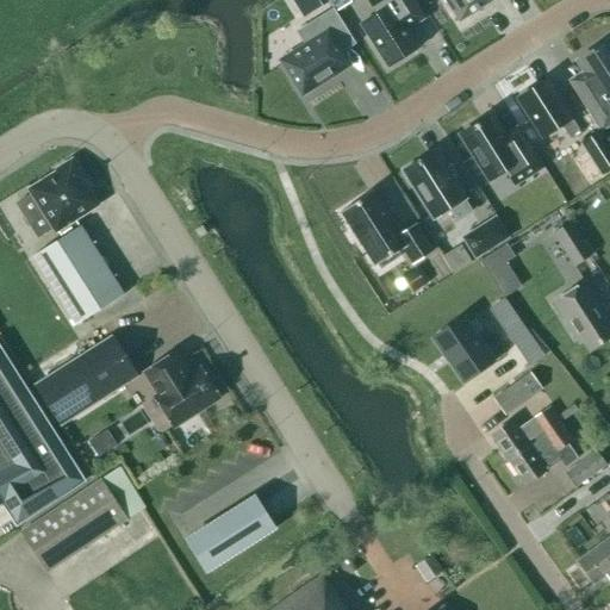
[(349,0),(328,0),(336,13),(352,2),(349,0)]
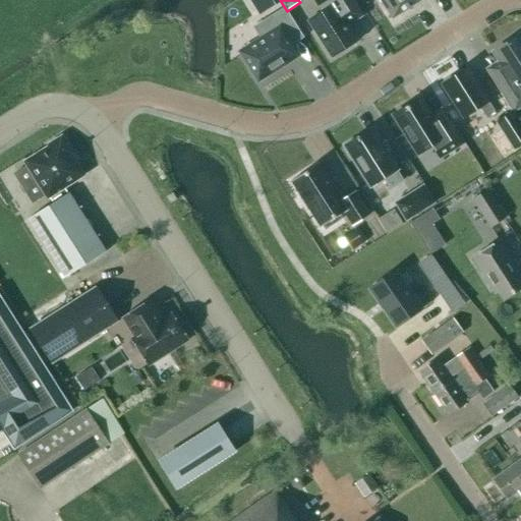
[(358,9),(351,0),(313,0),(322,12),(307,21),(331,58),(357,42),(343,18),(358,9)]
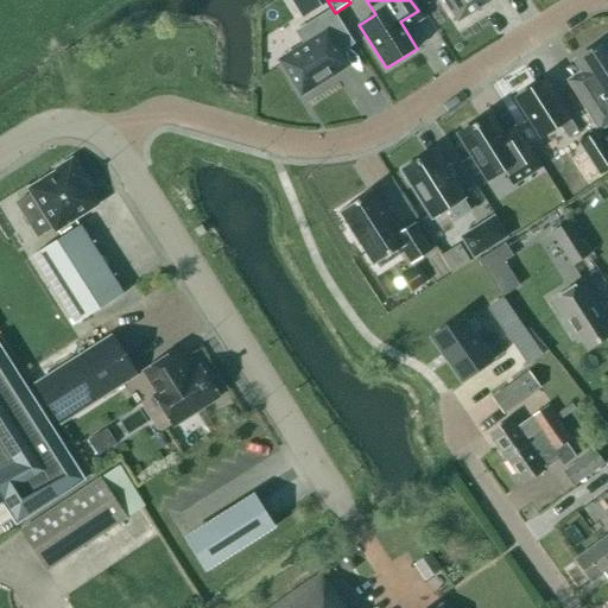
[(443,0),(457,23),(491,1),(488,0),(443,0)]
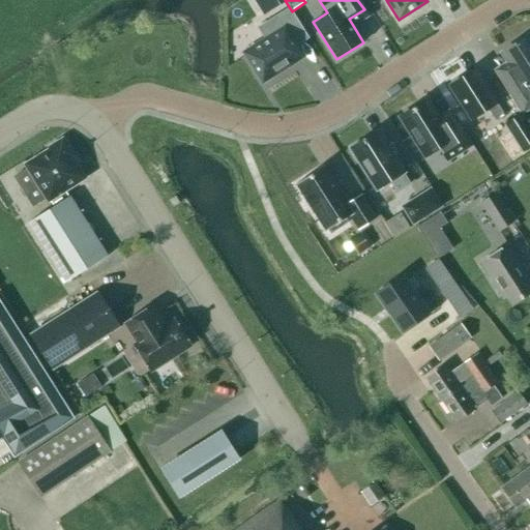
[(245,54),(263,82),(301,57),(294,47),(307,38),(289,8),(262,26),(269,38),(245,54)]
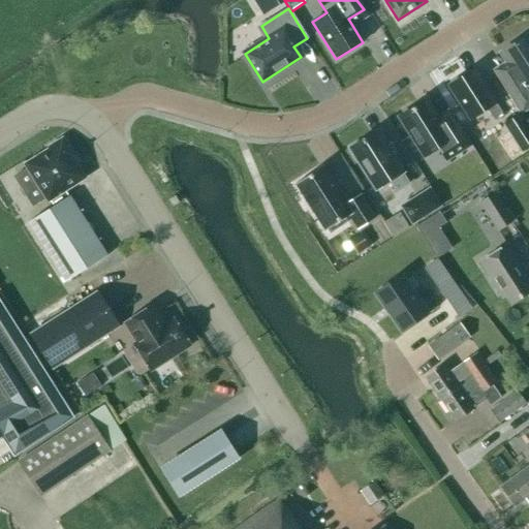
[(500,53),(505,61),(494,69),(502,82),(522,113),(528,106),(528,39),(527,36),(500,53)]
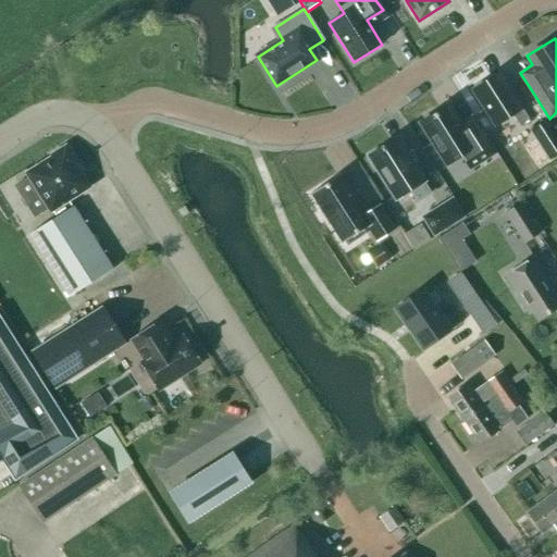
[(495,126),(509,116),(515,118),(520,128),(530,122),(498,74),(472,90),(495,126)]
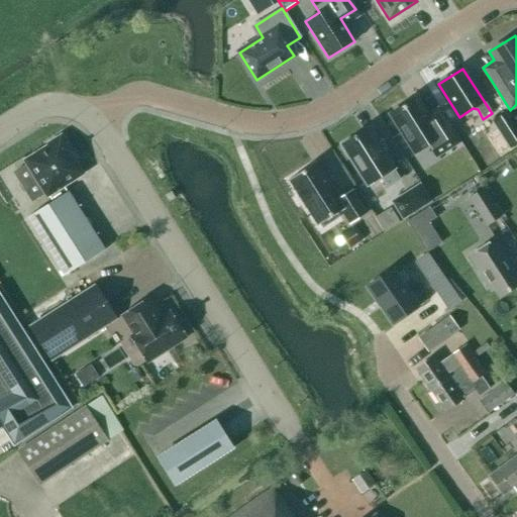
[(416,98),(390,114),(415,152),(428,144),(436,158),(459,142),(442,115),(437,108),(426,115),(416,98)]
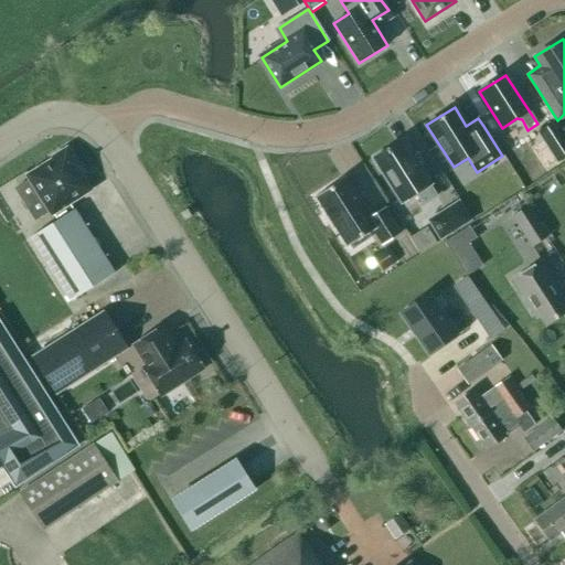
[(564,157),(564,138),(555,123),(539,134),(556,162),(564,157)]
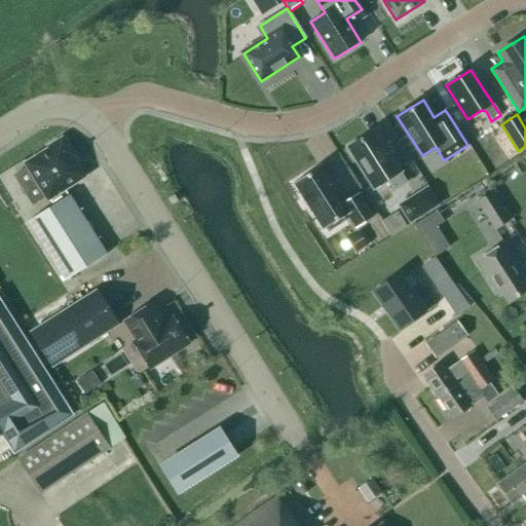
[(348,148),(374,188),(386,180),(393,191),(406,183),(399,172),(400,172),(374,132),(348,148)]
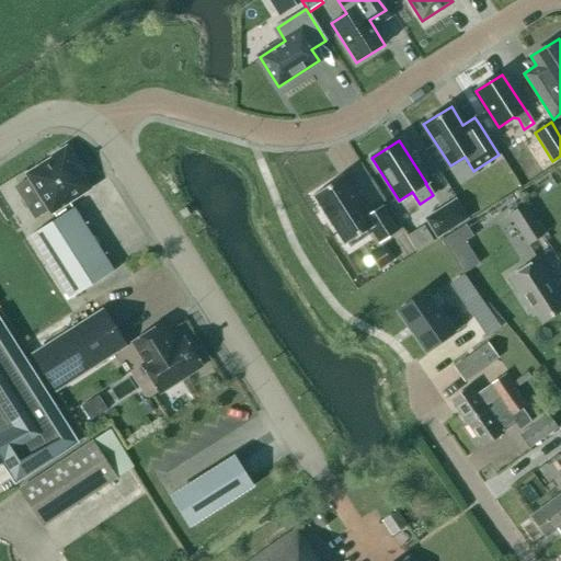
[(52,212),(57,219),(73,208),(68,202),(89,189),(72,163),(76,162),(66,147),(50,157),(53,159),(27,175),(52,212)]
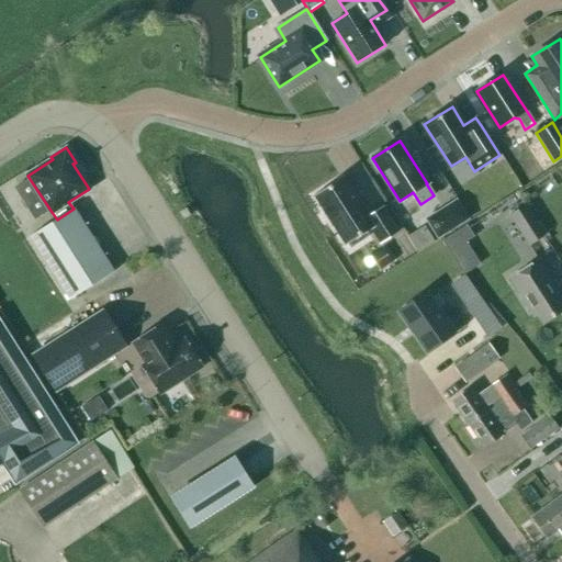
[(330,222),(346,246),(371,229),(380,244),(398,232),(383,208),(370,216),(344,176),(314,195),(323,211),(322,212),(329,223),(330,222)]
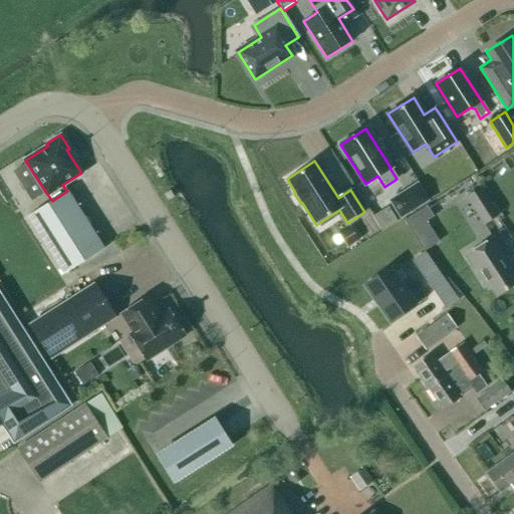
[(417,184),(390,201),(401,218),(428,201),(417,184)]
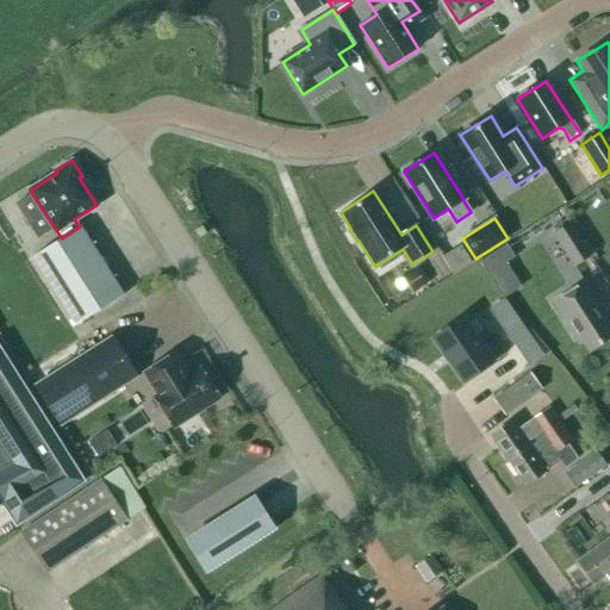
[(553,234),(573,266),(590,255),(570,223),(553,234)]
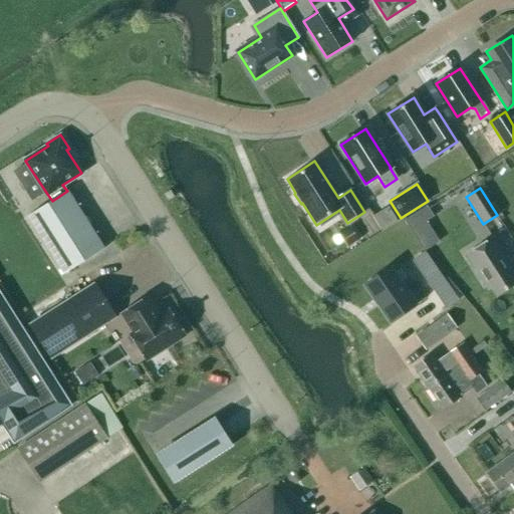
[(67,191),(52,201),(27,217),(64,274),(104,248),(67,191)]
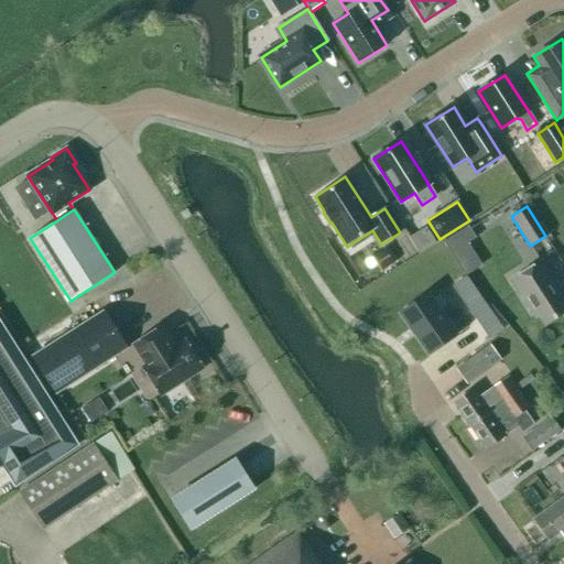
[(467,225),(444,240),(456,259),(472,248),(467,241),(475,236),(467,225)]
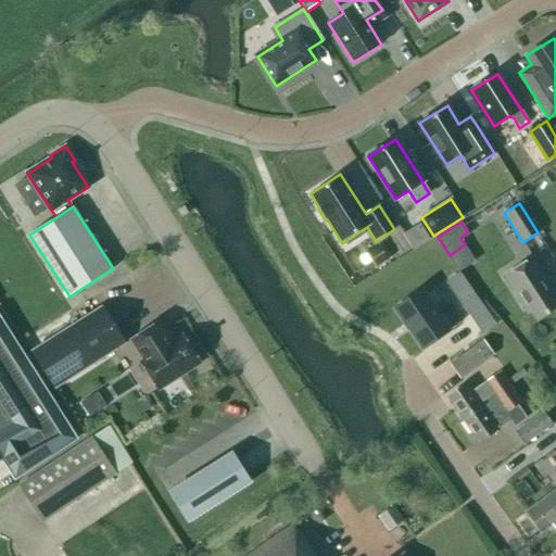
[(545,277),(533,257),(504,276),(527,313),(530,311),(536,319),(555,306),(555,300),(542,279),(545,277)]
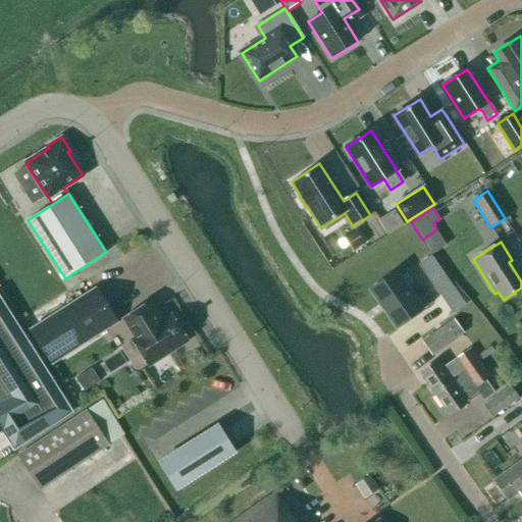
[(395,271),(369,290),(397,327),(422,308),(395,271)]
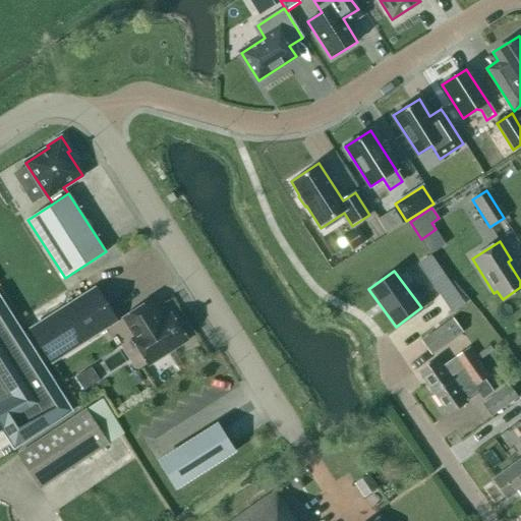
[(95,287),(30,329),(52,363),(117,322),(95,287)]
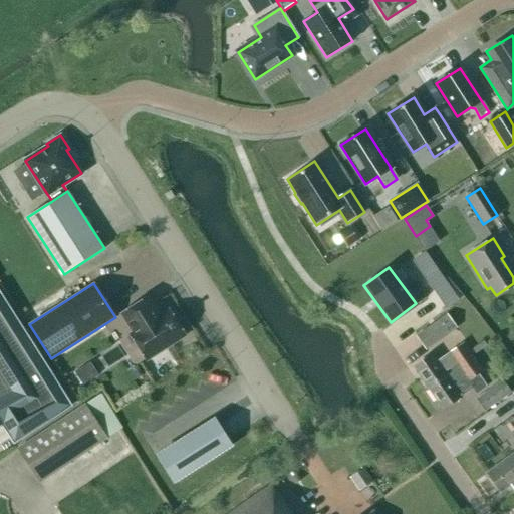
[(120,314),(121,315),(125,312),(137,330),(130,335),(146,359),(150,357),(154,358),(160,354),(162,349),(185,335),(169,310),(159,317),(146,298),(120,314)]
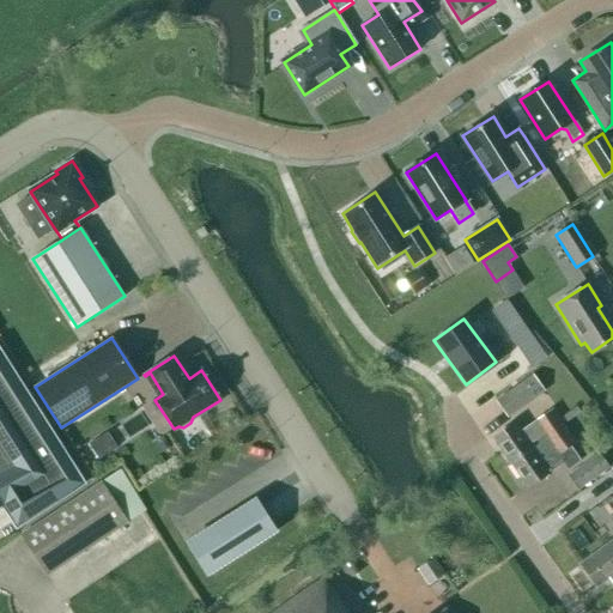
[(495,401),(507,418),(544,392),(532,374),(495,401)]
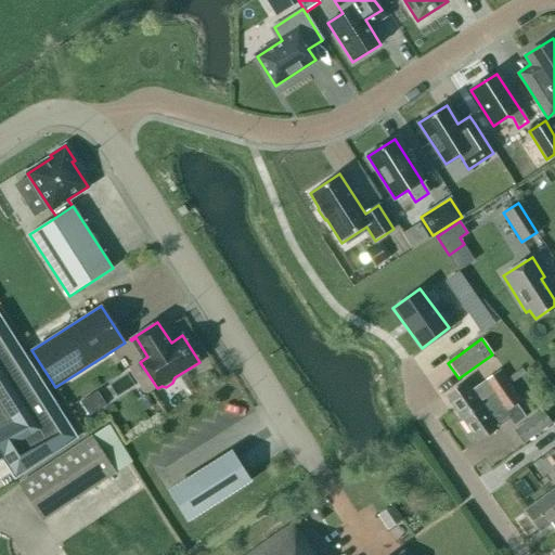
[(0,452),(37,429),(0,370),(0,452)]
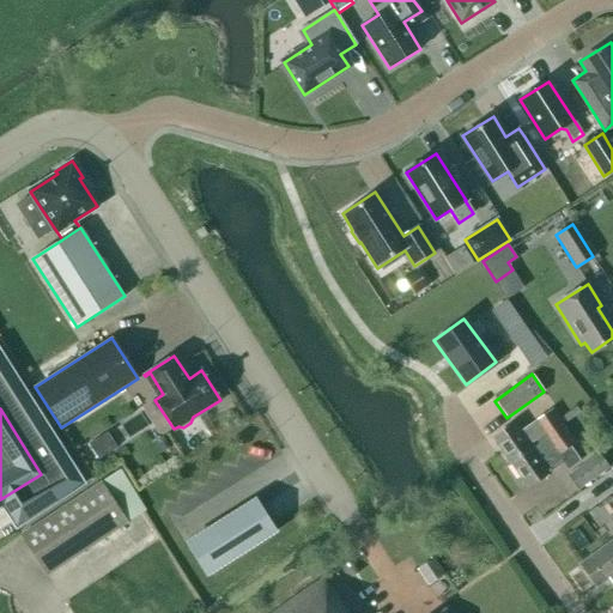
[(493,438),(510,462),(563,426),(551,410),(520,431),(515,423),(493,438)]
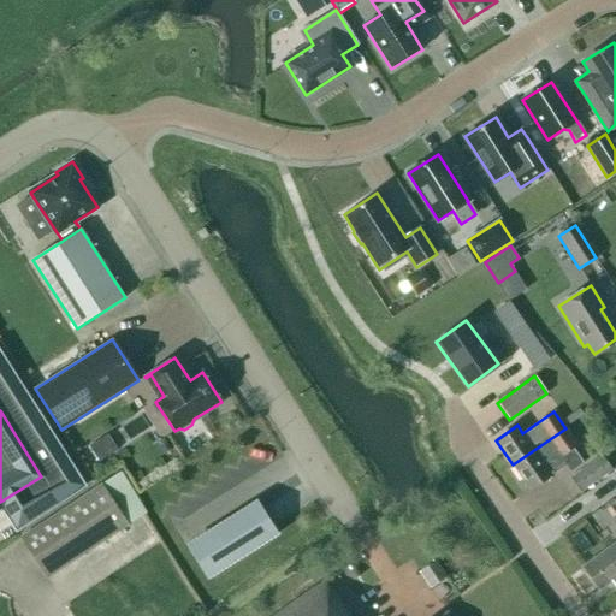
[(566,428),(513,465),(529,490),(551,474),(550,472),(564,462),(570,472),(582,463),(573,449),(579,445),(566,428)]
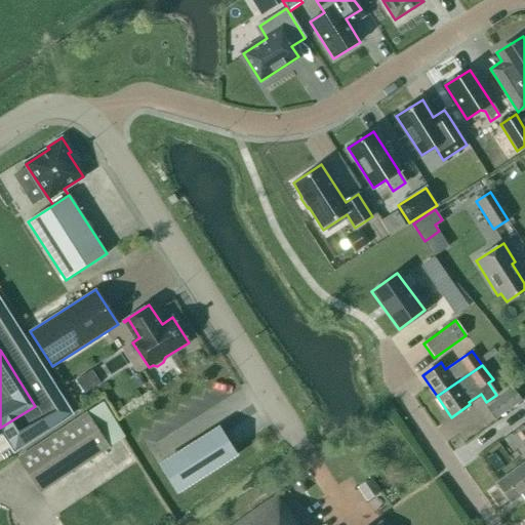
[(486,407),(494,418),(522,400),(513,388),(486,407)]
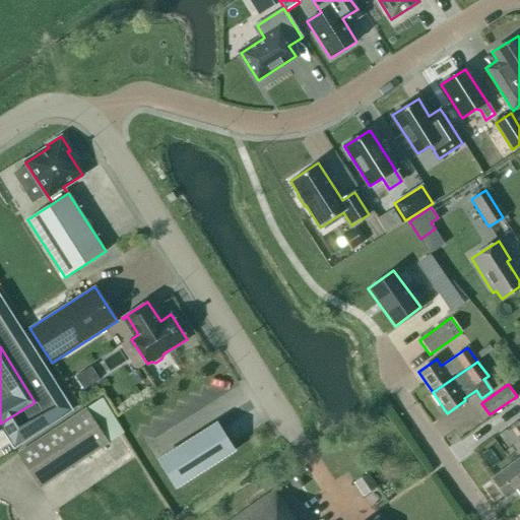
[(17,454),(40,489),(108,443),(85,409),(17,454)]
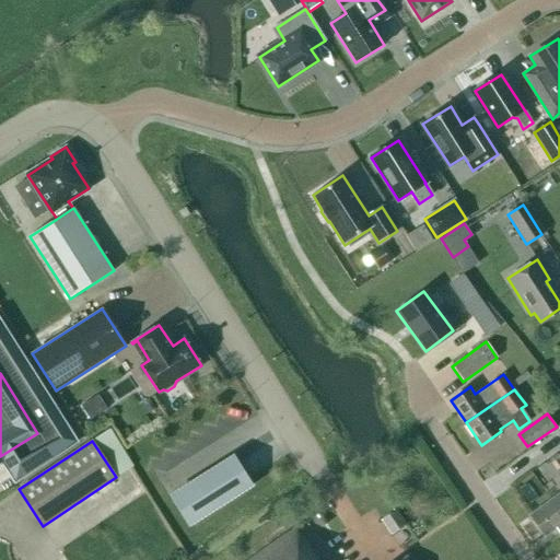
[(189,525),(252,486),(233,456),(171,496),(189,525)]
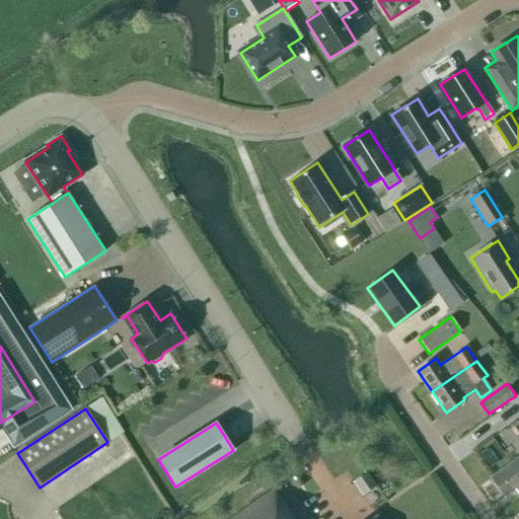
[(518,457),(492,477),(505,496),(515,489),(518,494),(518,457)]
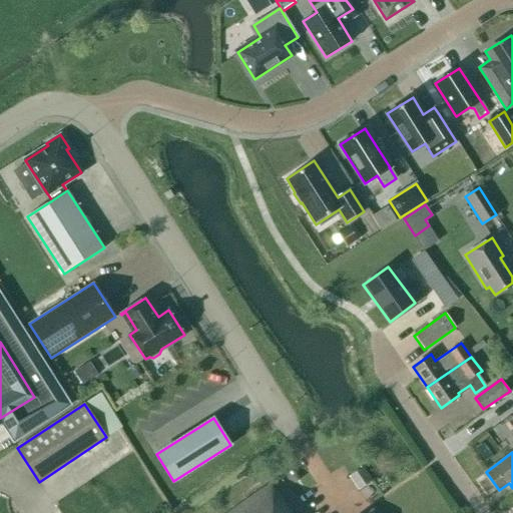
[(360,488),(373,478),(362,466),(350,476),(360,488)]
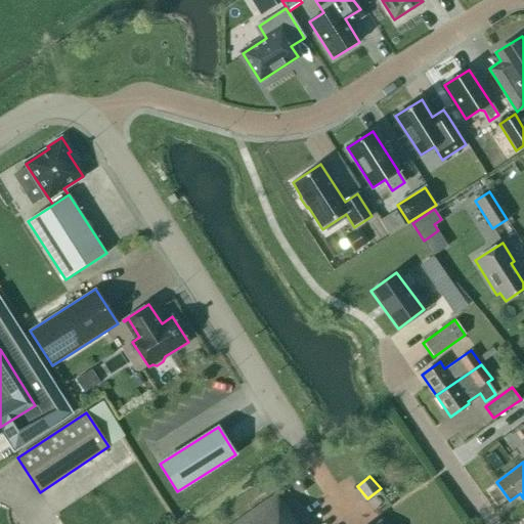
[(233,523),(298,523),(277,494),(233,523)]
